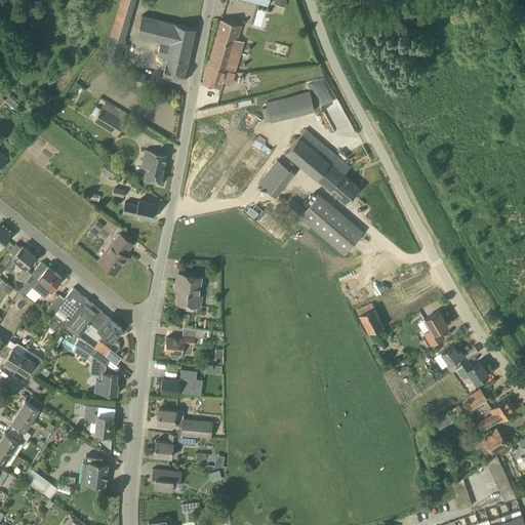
[(120,63),(126,40),(124,39),(135,0),(120,0),(104,57),(120,63)]
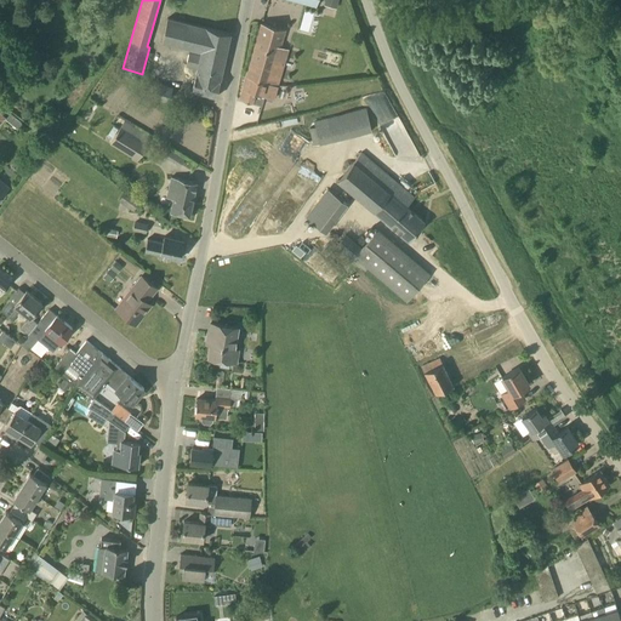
[(303,10),(298,30),(309,33),(314,12),(303,10)]
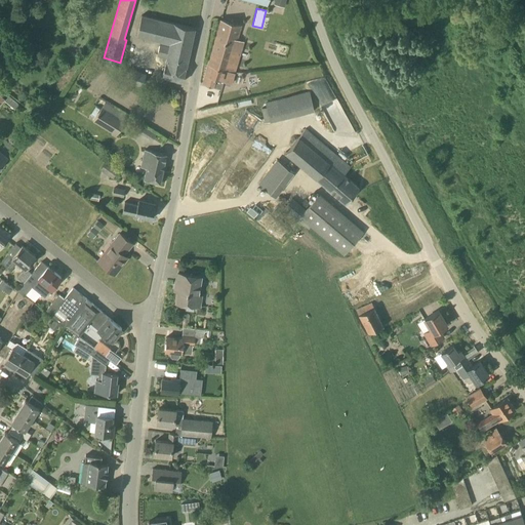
[(175,24),(143,15),(138,35),(162,41),(158,55),(169,58),(167,65),(164,76),(184,81),(187,69),(195,28),(175,24)]
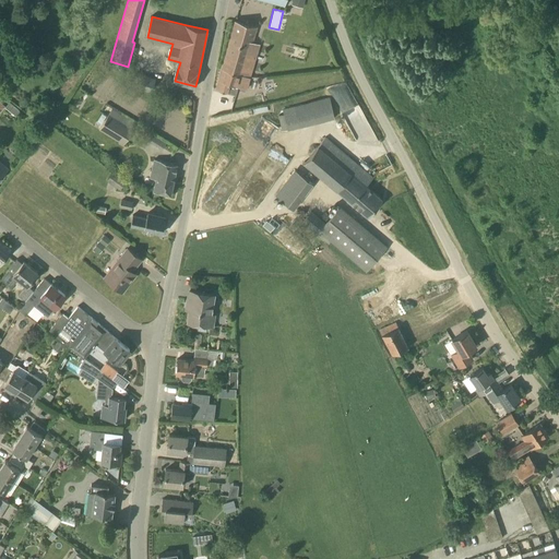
[(249,76),(250,74),(244,72),(252,40),(256,26),(235,21),(223,68),(249,76)]
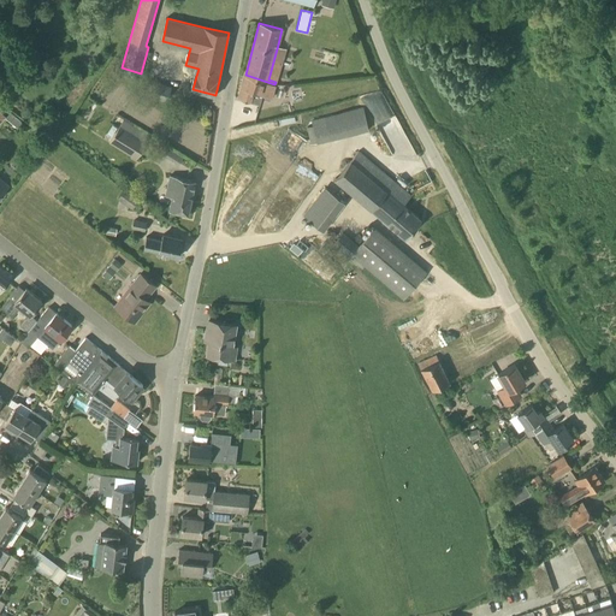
[(271,96),(273,90),(274,84),(246,75),(240,98),(259,104),(261,94),(271,96)]
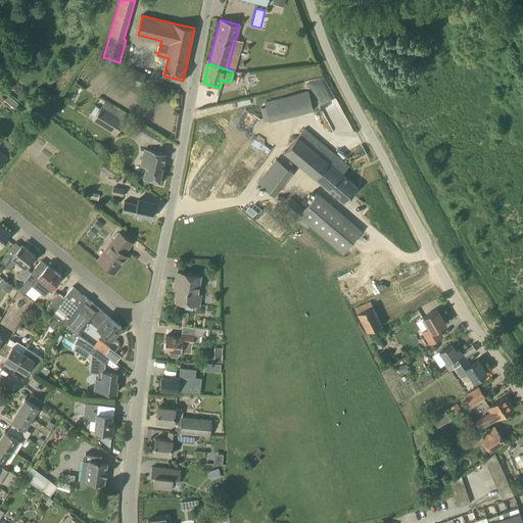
[(142,86),(146,75),(131,69),(127,81),(142,86)]
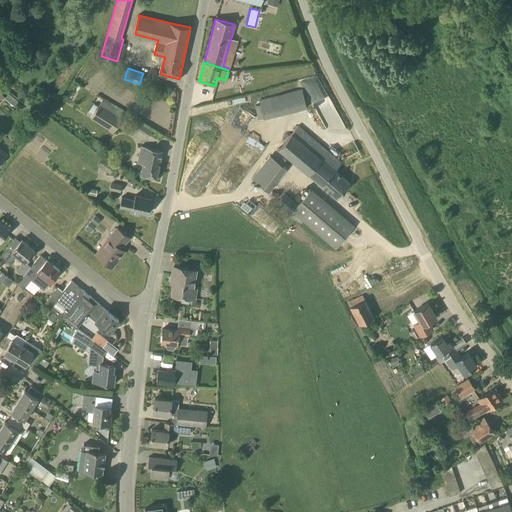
[(248,92),(262,89),(260,77),(246,79),(248,92)]
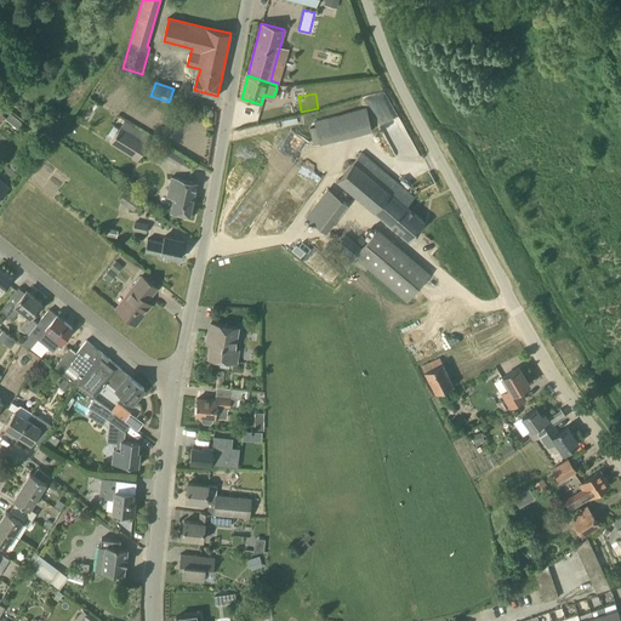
[(368,102),(399,164),(416,154),(386,93),(368,102)]
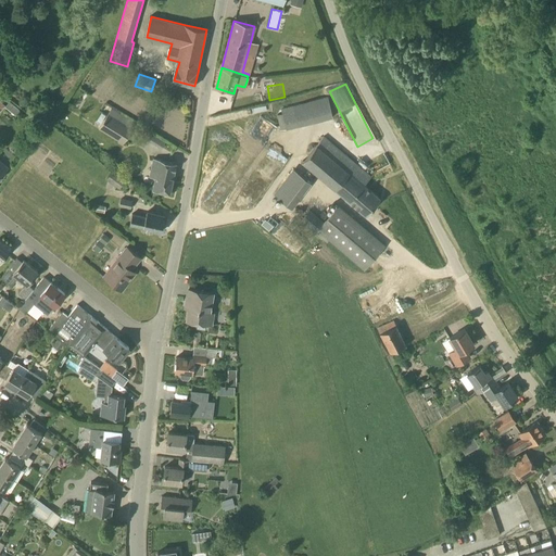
[(298,125),(321,119),(332,116),(328,97),(293,105),(298,125)]
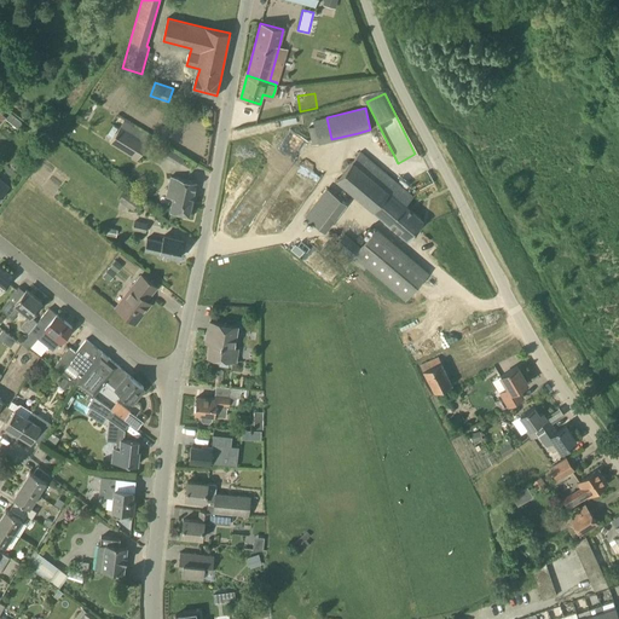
[(318,143),(331,139),(327,117),(313,121),(318,143)]
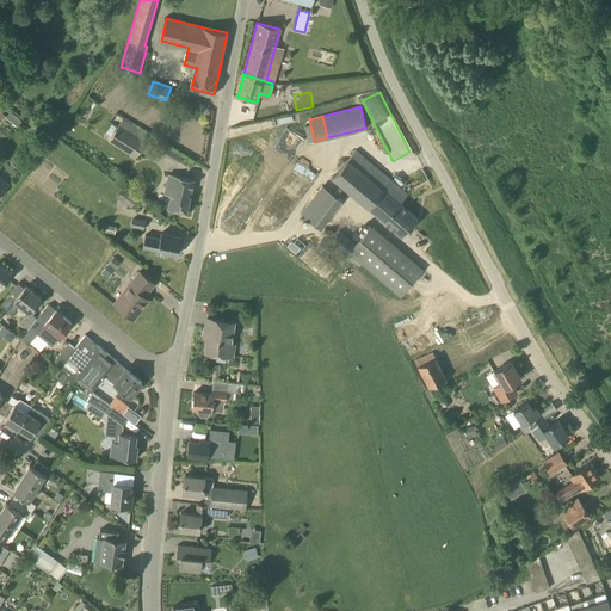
[(148,135),(122,119),(118,125),(110,140),(136,155),(148,135)]
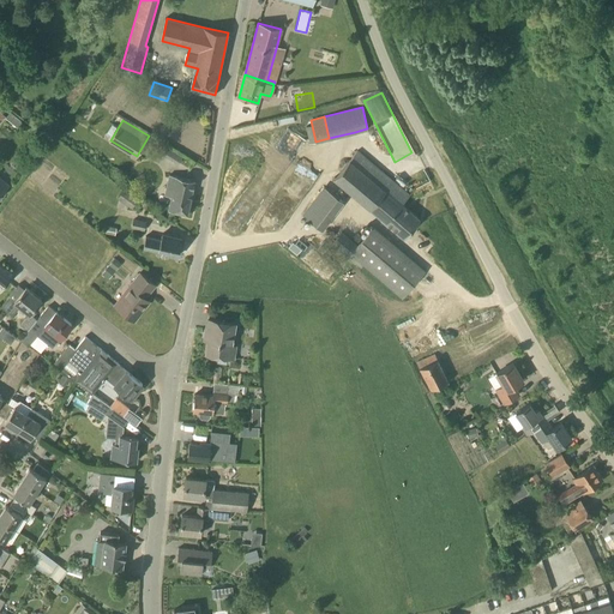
[(179,163),(182,157),(162,144),(158,150),(179,163)]
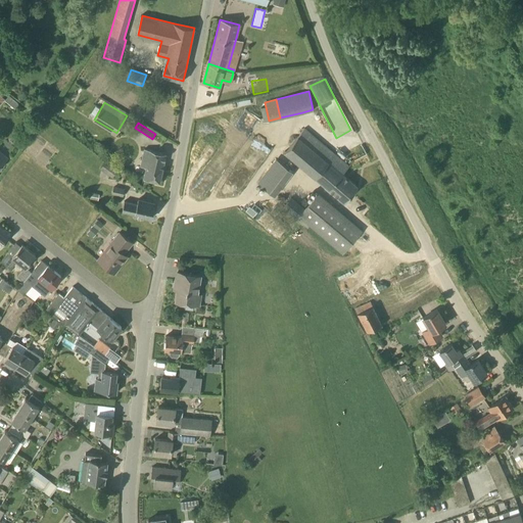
[(344,202),(358,187),(342,174),(349,165),(305,128),(284,151),(344,202)]
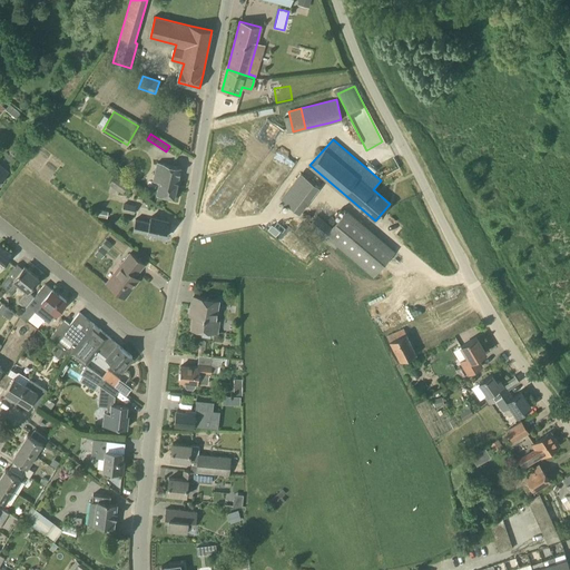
[(175,197),(178,182),(182,167),(158,161),(154,180),(160,182),(157,194),(175,197)]
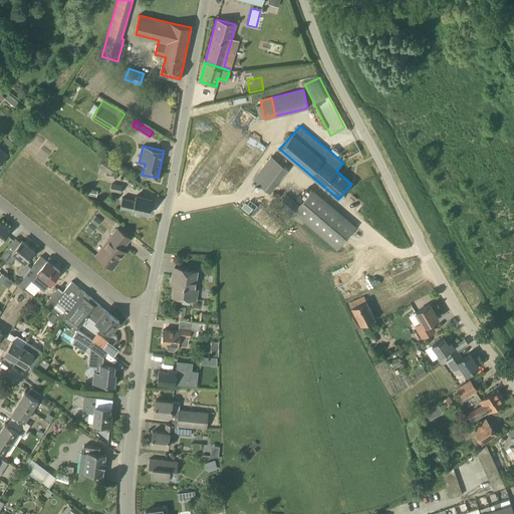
[(269,192),(287,168),(270,156),(252,179),(269,192)]
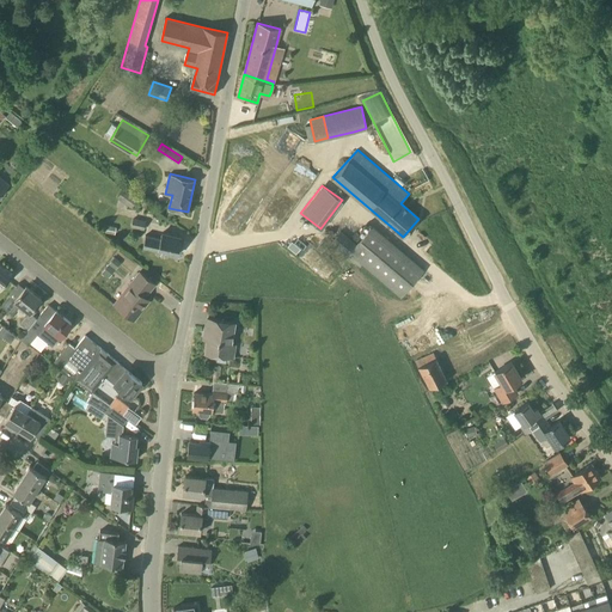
[(117,197),(132,207),(138,197),(123,188),(117,197)]
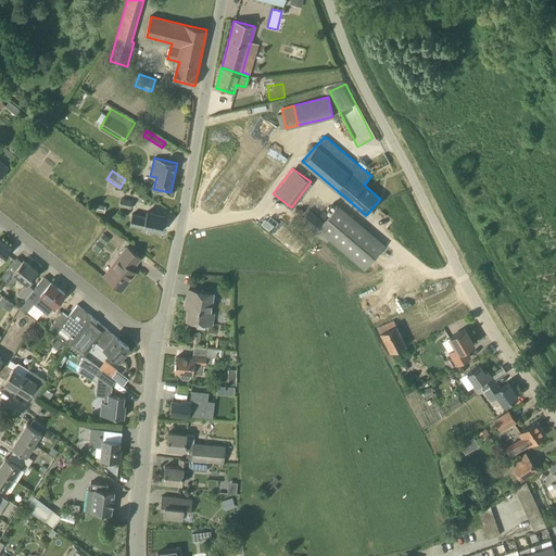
[(133,201),(121,199),(119,205),(131,207),(133,201)]
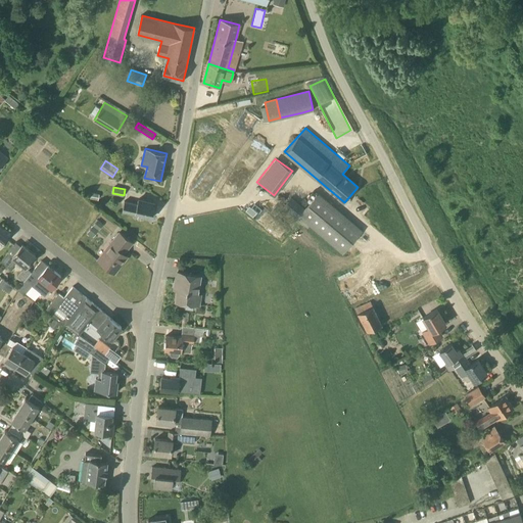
[(354,225),(318,193),(305,208),(291,196),(283,206),(307,228),(310,226),(335,247),(343,253),(363,231),(354,225)]
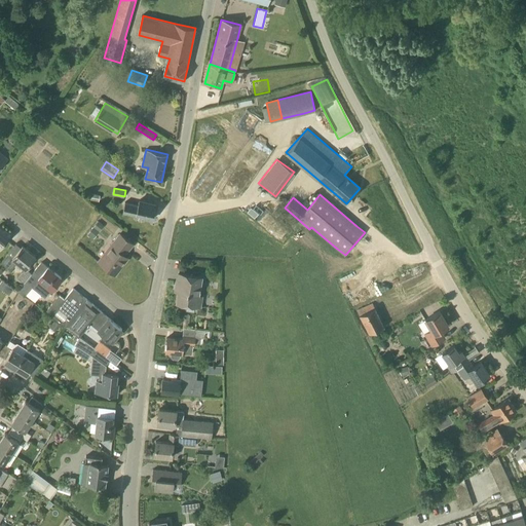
[(153,219),(156,203),(140,200),(139,204),(125,202),(123,213),(137,215),(136,217),(145,219),(145,217),(153,219)]
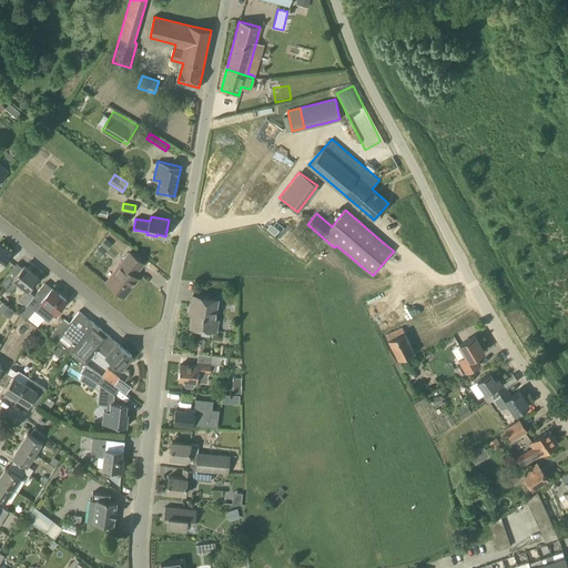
[(93,251),(100,256),(111,242),(104,236),(93,251)]
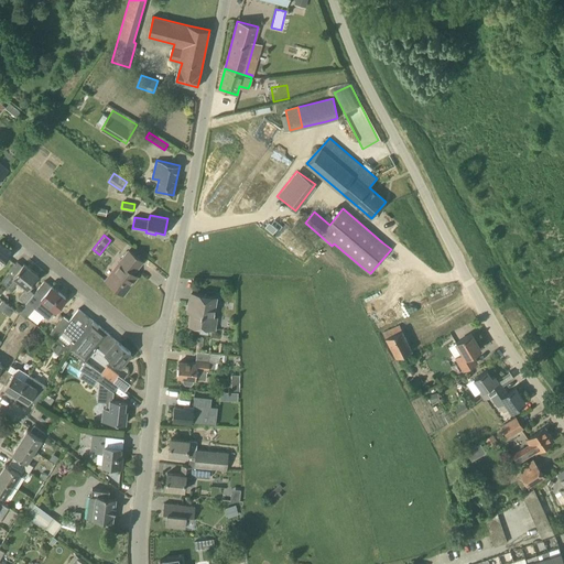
[(11,252),(0,243),(0,264),(0,266),(11,252)]
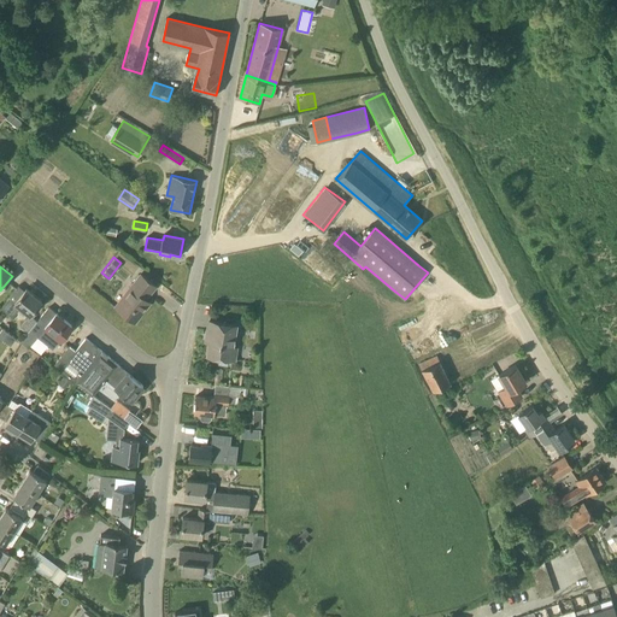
[(135,322),(147,306),(142,303),(156,286),(141,274),(116,306),(135,322)]
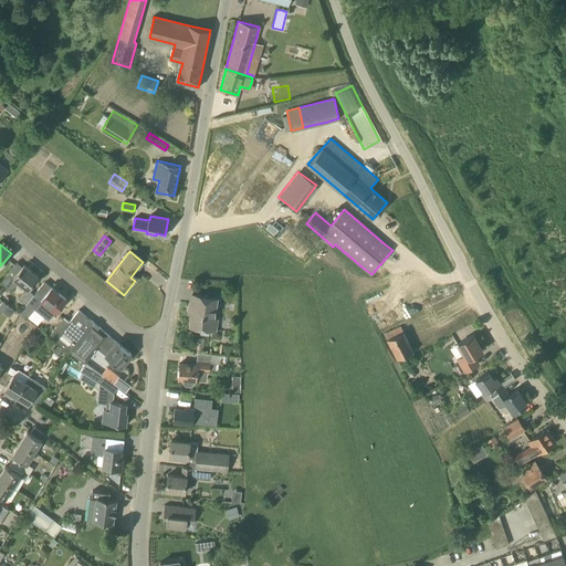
[(29,289),(39,276),(24,264),(14,276),(9,272),(1,282),(12,290),(19,281),(28,289),(19,300),(25,305),(34,293),(29,289)]
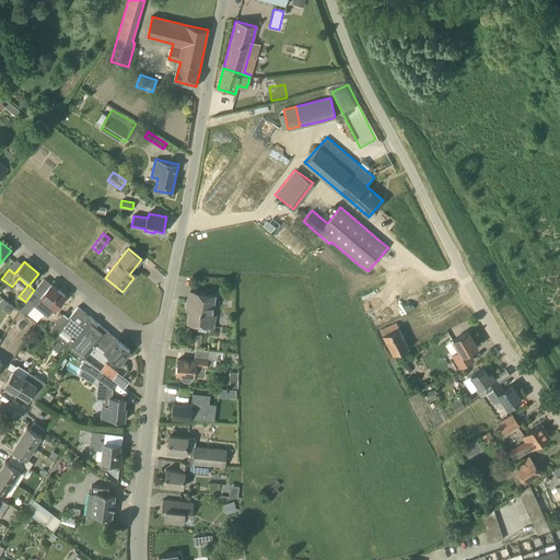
[(51,284),(45,279),(35,291),(34,290),(25,302),(20,308),(27,315),(28,313),(37,321),(44,313),(48,316),(55,307),(56,308),(66,295),(51,283),(51,284)]
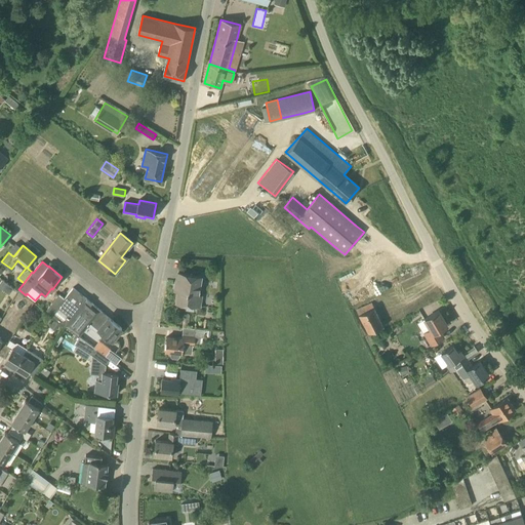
[(176,301),(186,304),(185,309),(186,310),(194,312),(195,311),(196,305),(197,306),(199,294),(201,277),(177,273),(175,285),(179,286),(176,301)]
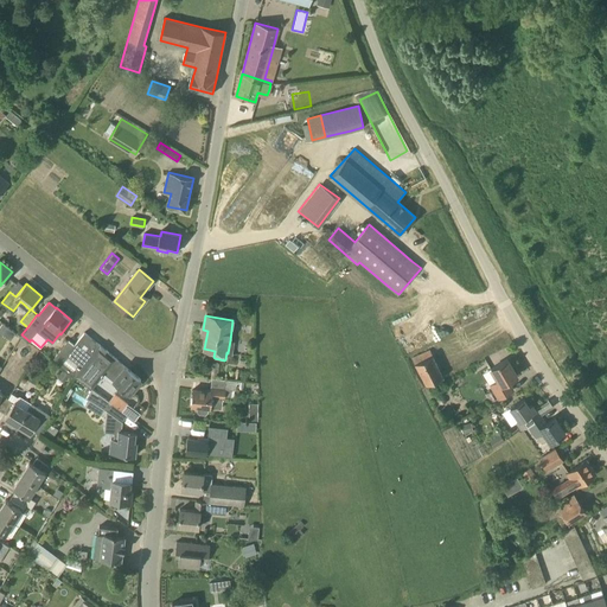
[(2,323),(0,325),(0,331),(8,339),(14,332),(2,323)]
